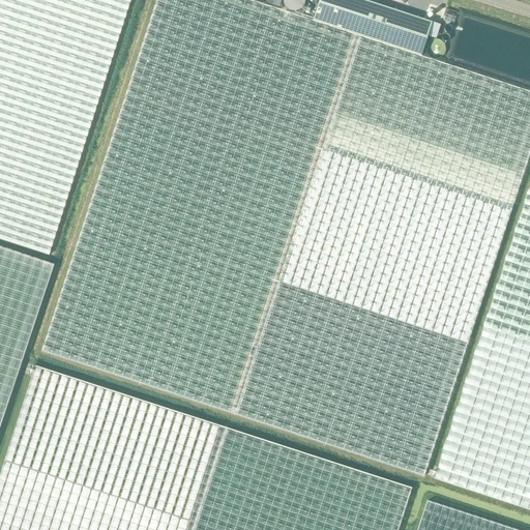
[(0,0),(0,239),(51,256),(130,0),(0,0)]
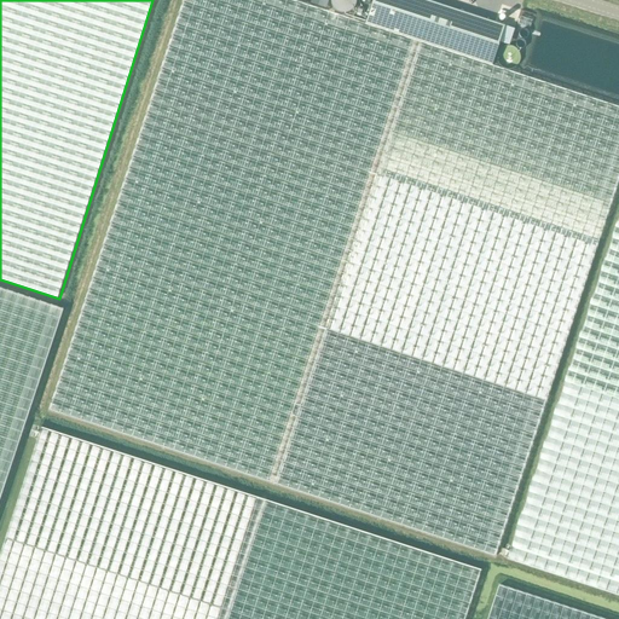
[(183,0),(48,411),(495,557),(618,177),(618,108),(492,67),(505,27),(423,0),(372,0),(365,24),(289,0),(183,0)]
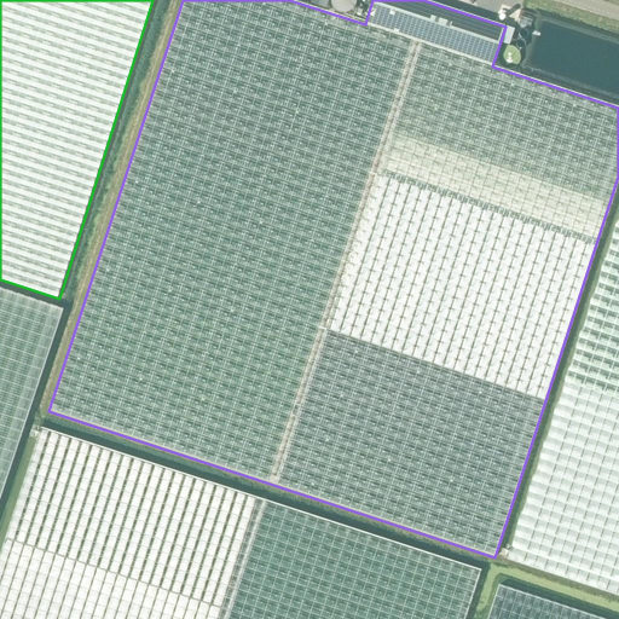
[(330,0),(330,1),(330,3),(330,4),(331,5),(331,6),(331,7),(333,9),(333,10),(334,11),(335,12),(336,13),(337,13),(339,15),(340,15),(341,15),(342,15),(343,15),(345,15),(346,15),(347,15),(348,15),(350,13),(351,13),(351,12),(352,12),(353,11),(353,10),(354,10),(354,9),(356,7),(356,6),(356,5),(356,4),(356,3),(356,1),(356,0),(330,0)]
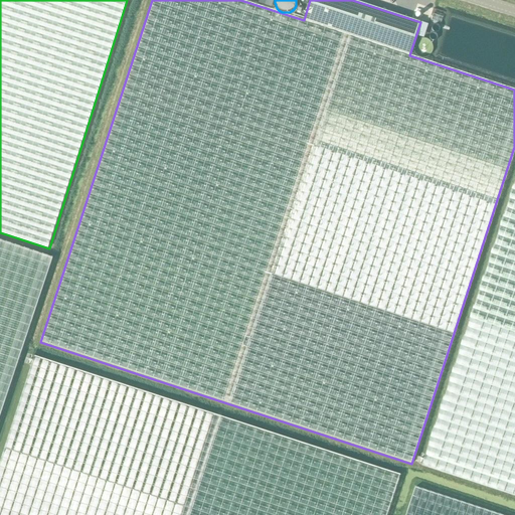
[(298,0),(293,14),(302,17),(307,0),(298,0)]
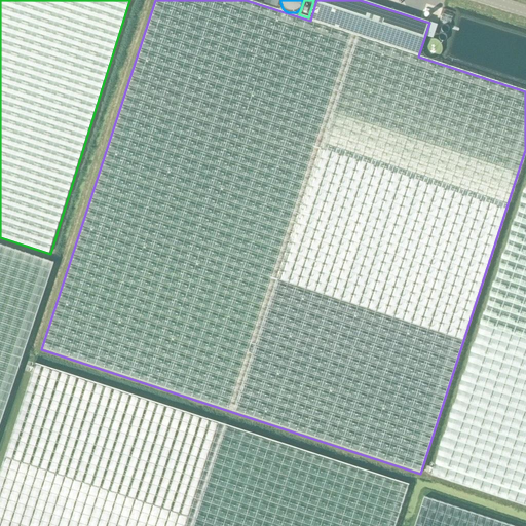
[(525,186),(462,382),(431,476),(525,505),(525,186)]
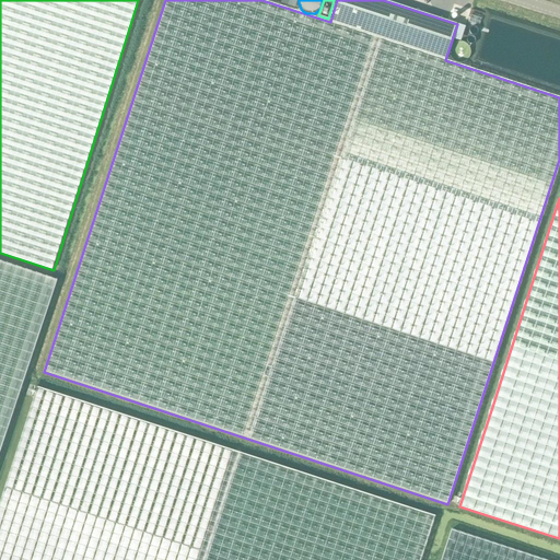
[(0,452),(57,281),(0,261),(0,452)]
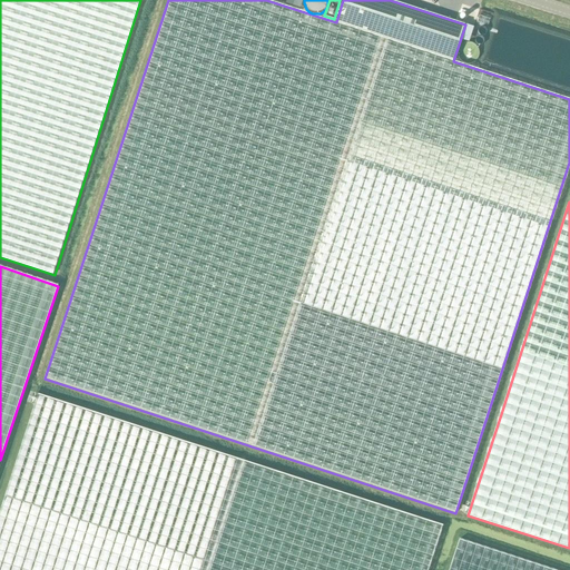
[(428,569),(442,526),(38,394),(0,511),(0,569),(428,569)]
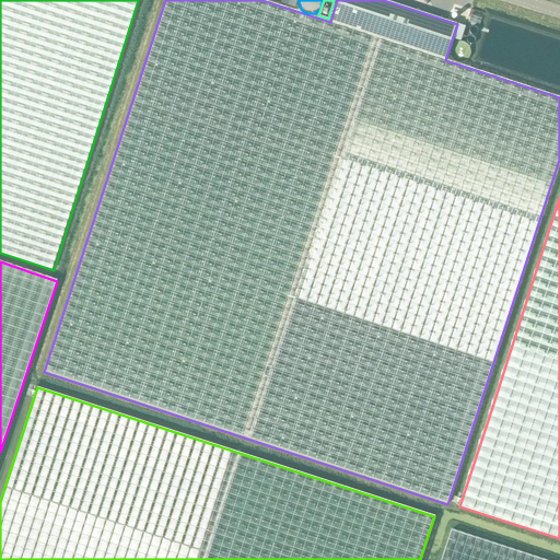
[(544,559),(452,528),(441,559),(544,559)]
